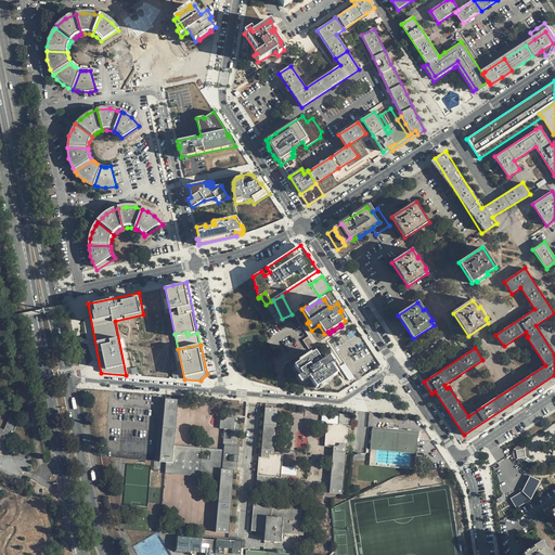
[(315,353),(312,356),(299,364),(295,368),(301,376),(298,378),(301,385),(310,379),(315,388),(320,386),(332,378),(336,375),(331,366),(333,364),(328,358),(321,363),(315,353)]
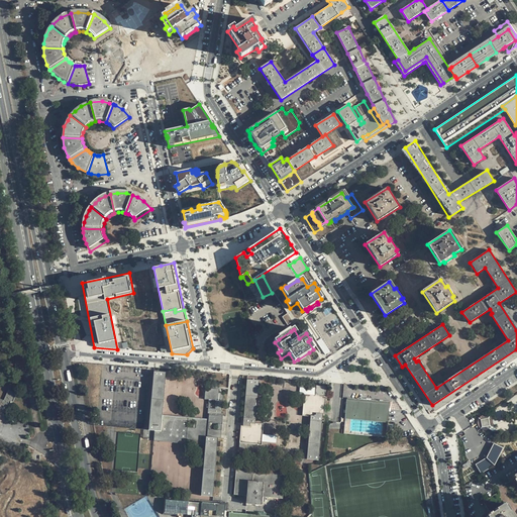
[(279,339),(291,331),(290,330),(278,338),(279,339)]
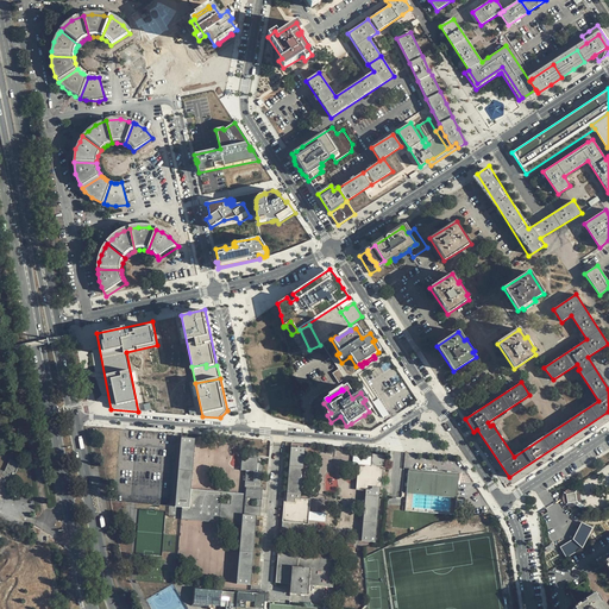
[(382,418),(388,414),(381,399),(375,401),(382,418)]
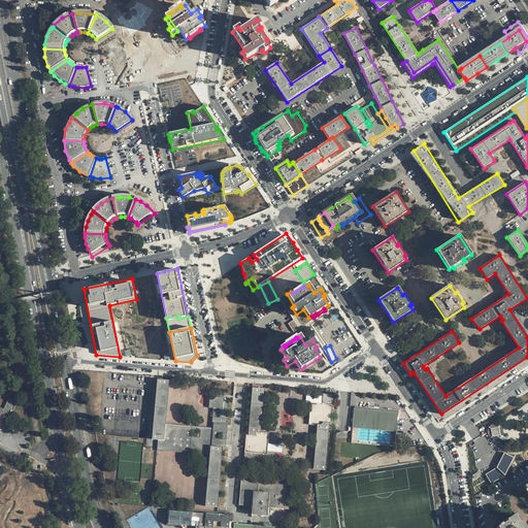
[(316,360),(304,367),(305,369),(317,362),(316,360)]
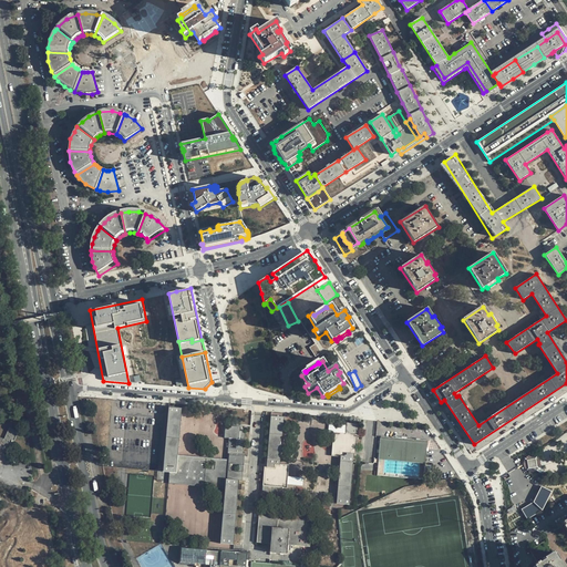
[(232,546),(239,465),(198,460),(196,476),(176,474),(177,452),(182,410),(169,409),(163,472),(171,473),(169,484),(189,486),(189,484),(204,485),(205,472),(226,474),(224,492),(219,545),(232,546)]
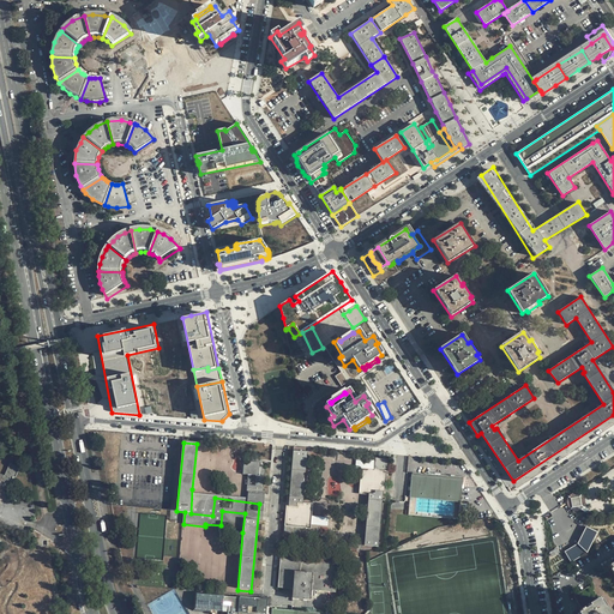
[(306,529),(307,505),(304,505),(308,453),(294,452),(289,498),(287,498),(284,527),(306,529)]
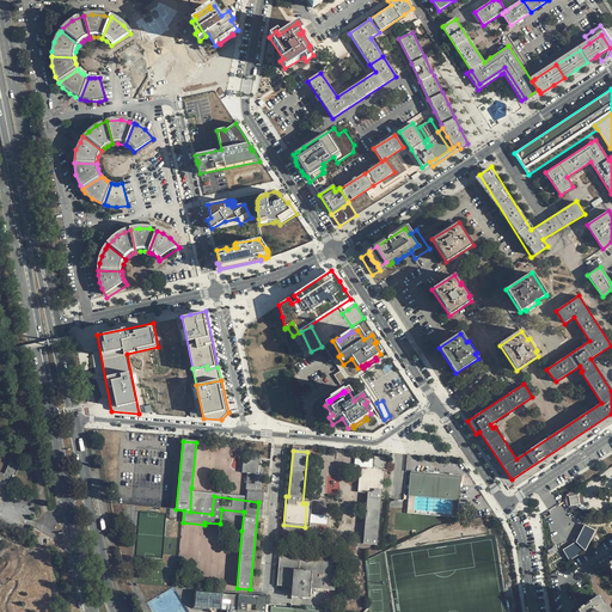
[(367,495),(363,545),(378,546),(379,531),(384,488),(386,488),(387,472),(386,472),(386,465),(387,465),(389,459),(375,458),(374,470),(366,470),(363,495),(367,495)]
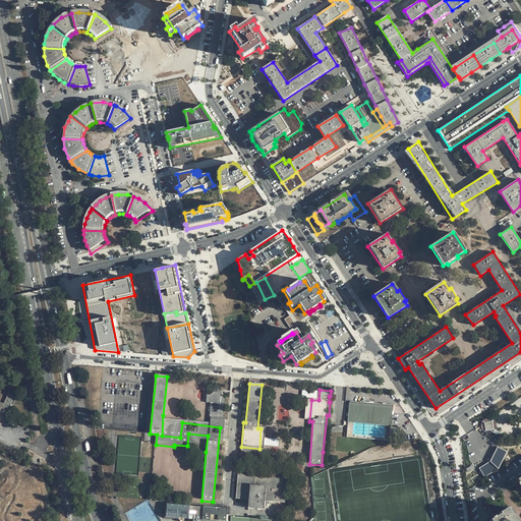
[(205,402),(210,402),(212,402),(216,403),(215,411),(212,411),(211,418),(221,419),(223,419),(225,397),(221,397),(221,393),(206,391),(205,402)]
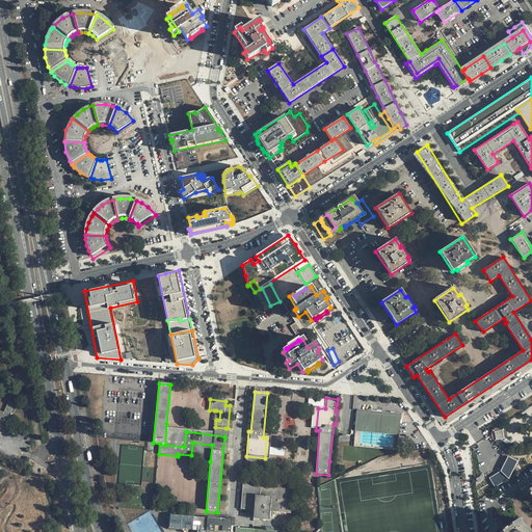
[(3,414),(0,413),(0,423),(5,425),(9,415),(12,416),(16,405),(8,402),(3,414)]
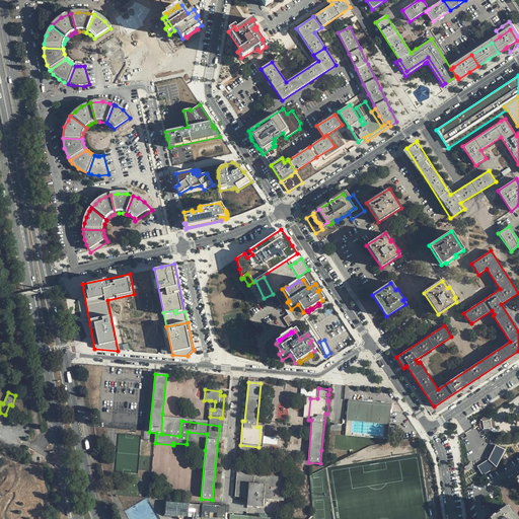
[(389,424),(391,402),(370,401),(349,399),(347,420),(389,424)]
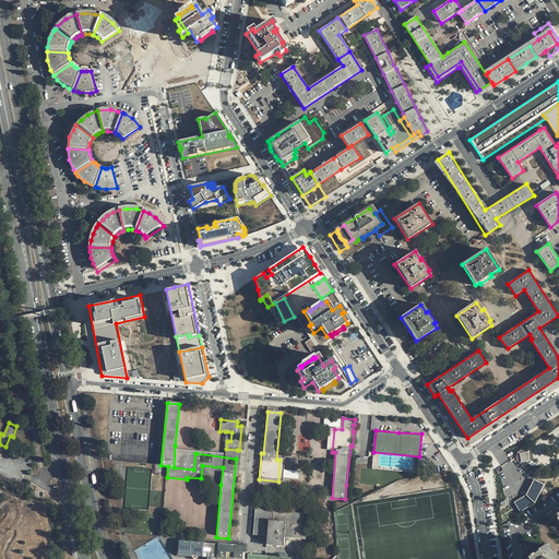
[(227,431),(225,431),(223,451),(175,445),(174,467),(193,470),(195,453),(236,459),(237,450),(226,449),(227,441),(227,431)]
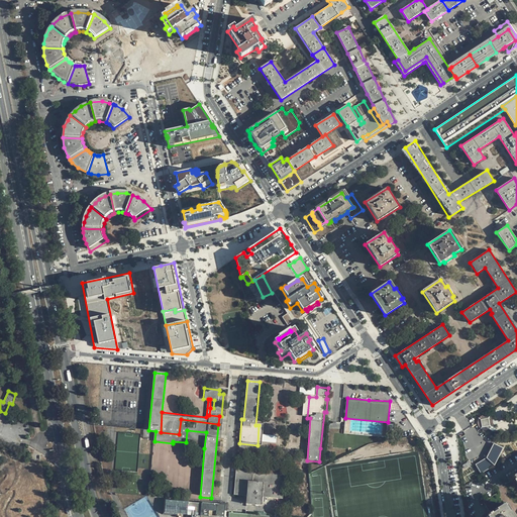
[(490,426),(489,418),(481,419),(482,427),(490,426)]
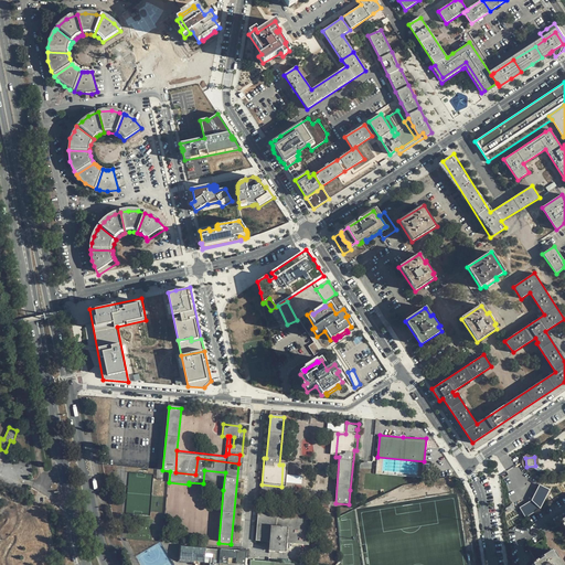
[(189,484),(169,482),(169,483),(223,490),(225,472),(204,470),(203,483),(189,482),(189,484)]
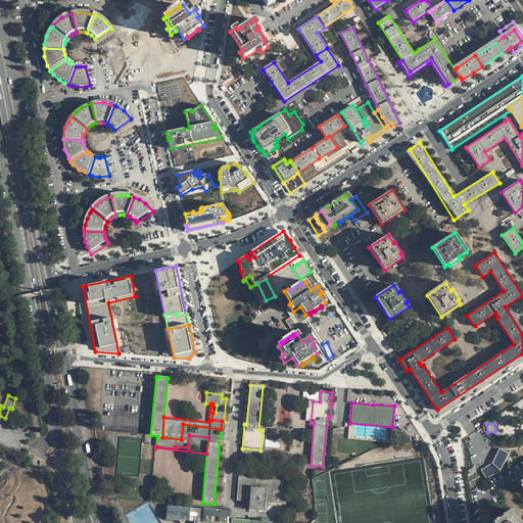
[(267,438),(266,445),(279,447),(280,440),(267,438)]
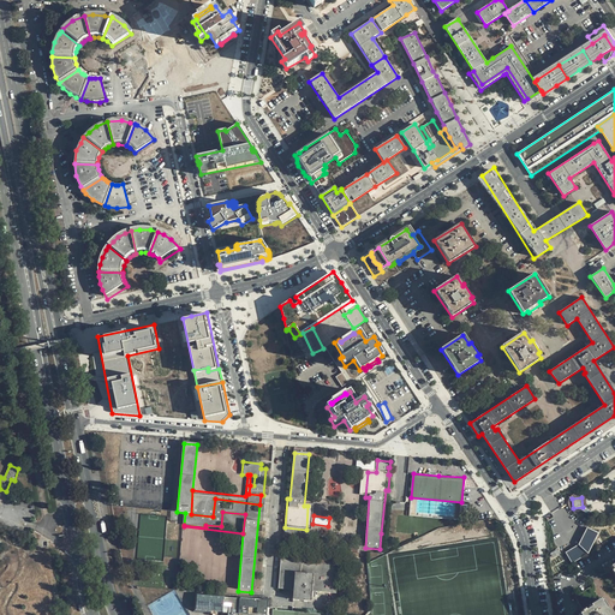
[(583,537),(579,545),(589,554),(591,548),(596,541),(599,533),(587,527),(583,537)]
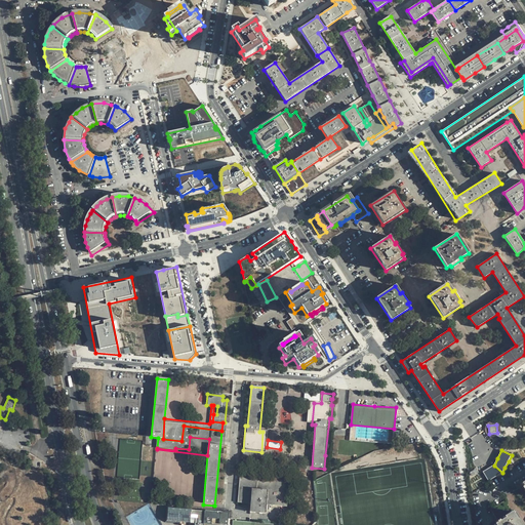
[(502,473),(494,466),(483,472),(488,481),(502,473)]
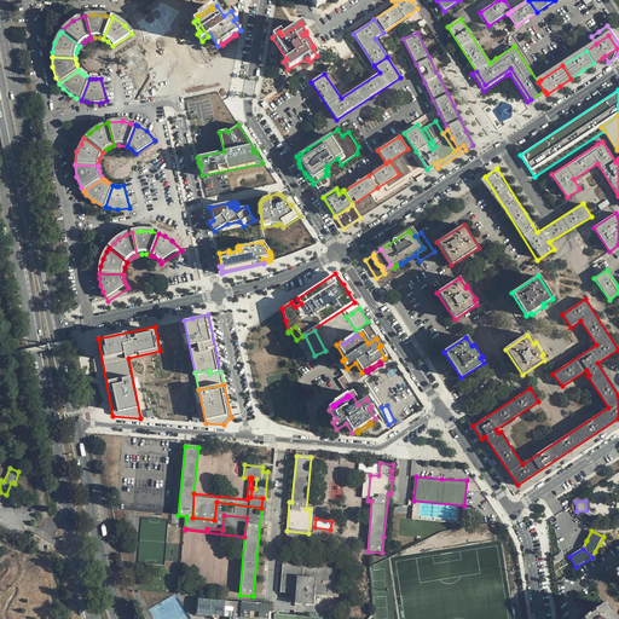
[(281,593),(284,593),(287,565),(335,570),(334,596),(337,597),(340,566),(283,561),(281,593)]
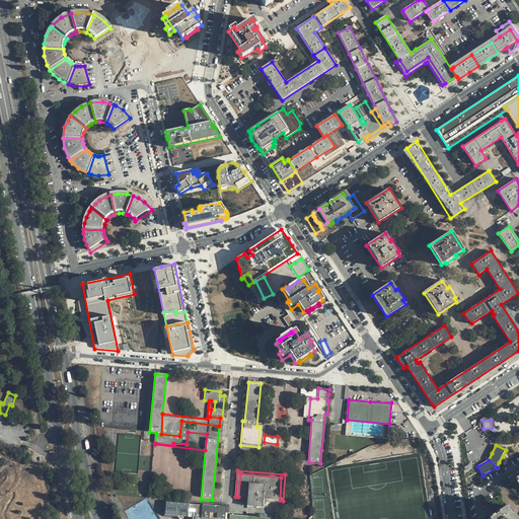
[(240,473),(238,497),(247,498),(247,503),(263,505),(264,499),(280,500),(281,477),(240,473)]
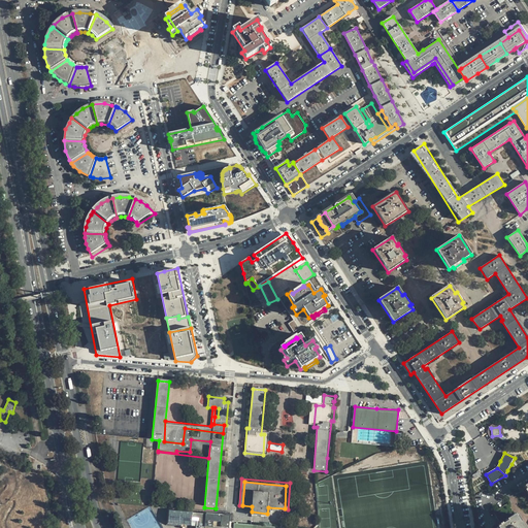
[(503,525),(517,517),(507,500),(492,509),(501,524),(502,524),(503,525)]
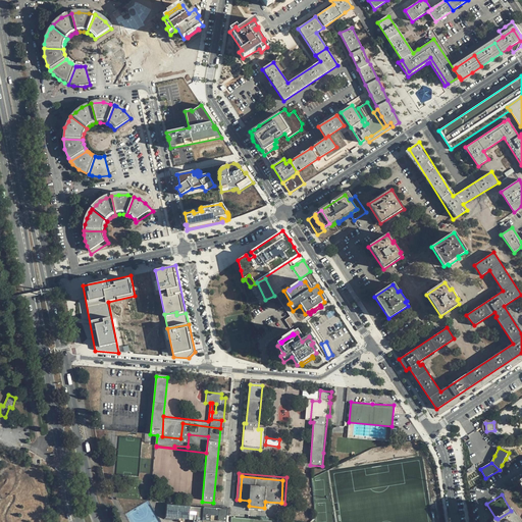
[(227,521),(228,517),(226,517),(226,511),(171,506),(169,521),(227,521)]
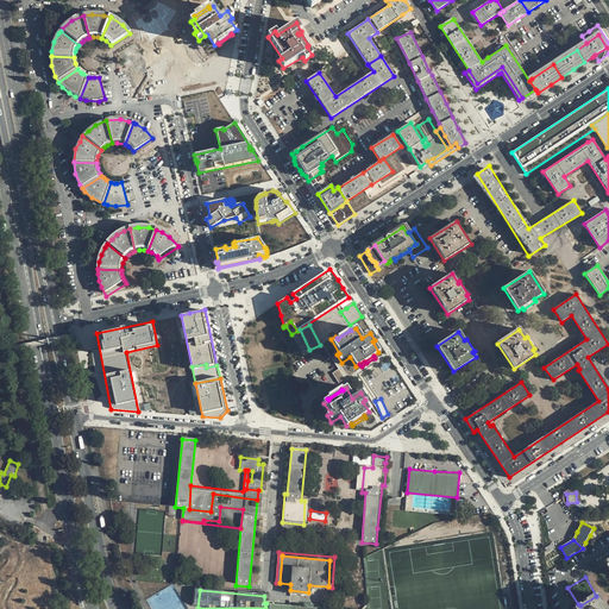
[(604,608),(596,596),(581,606),(579,604),(578,604),(576,607),(577,608),(576,608),(604,608)]
